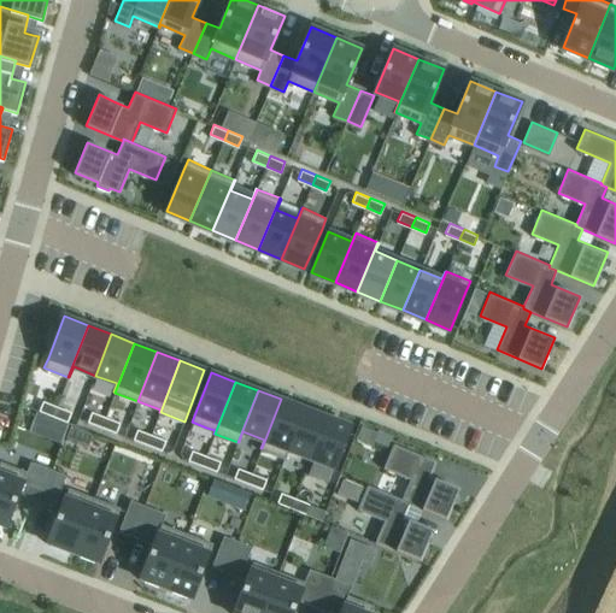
[(281,399),(262,448),(285,458),(304,408),(281,399)]
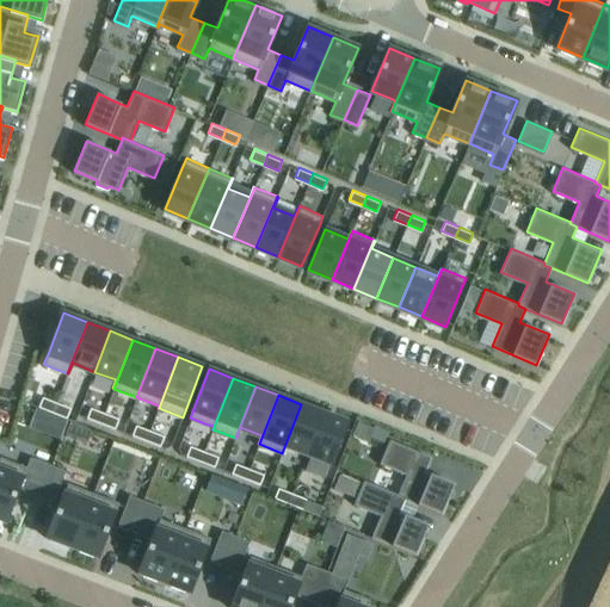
[(43,396),(38,406),(53,412),(57,401),(43,396)]
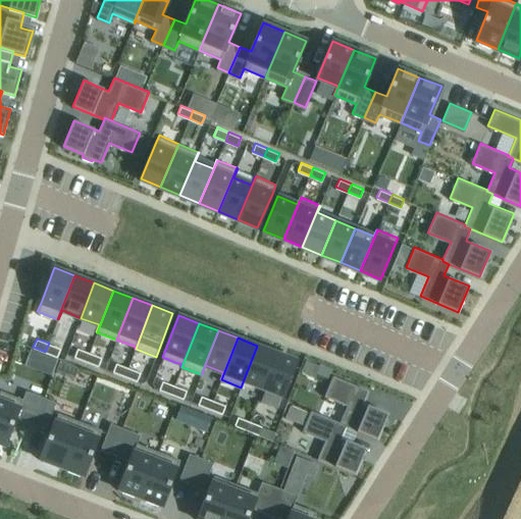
[(49,343),(45,352),(57,356),(60,348),(49,343)]
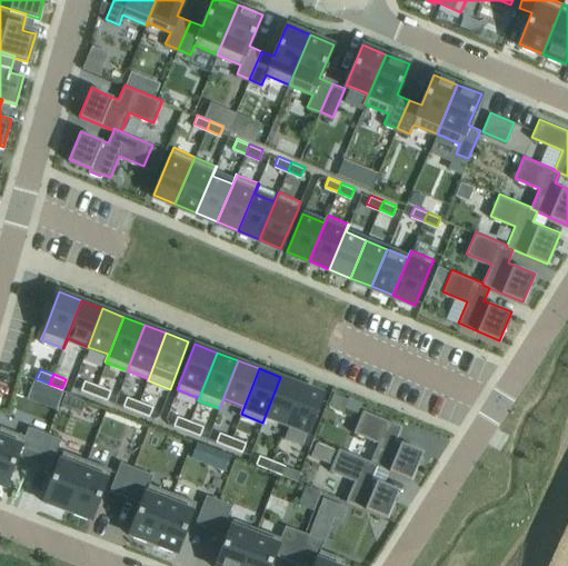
[(280,377),(262,423),(263,423),(266,415),(287,423),(301,385),(280,377)]
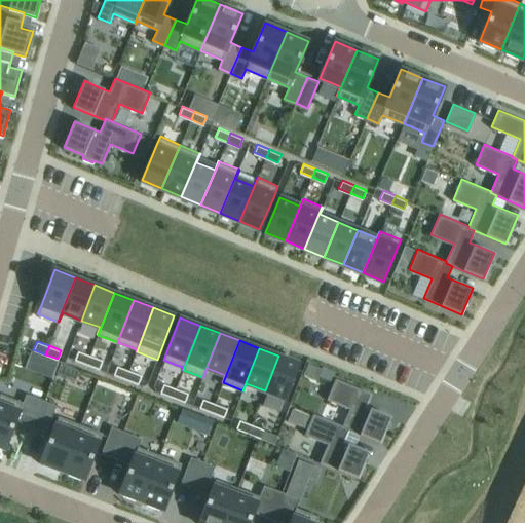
[(78,350),(75,359),(87,364),(90,355),(78,350)]
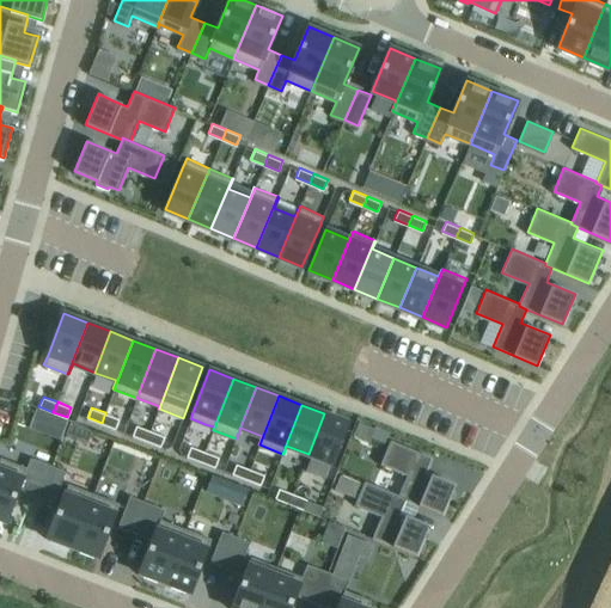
[(105,412),(102,423),(115,428),(120,418),(105,412)]
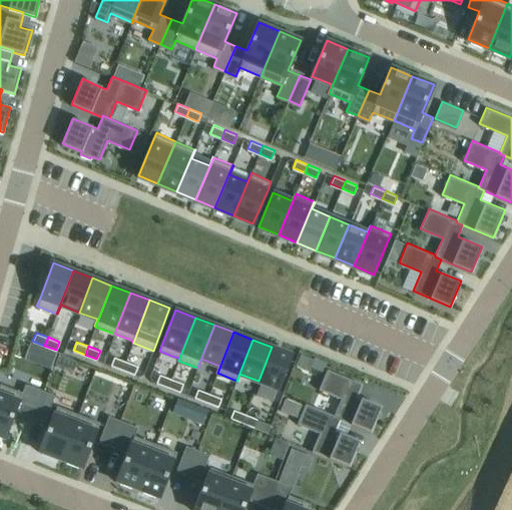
[(272,347),(259,381),(278,389),(292,355),(272,347)]
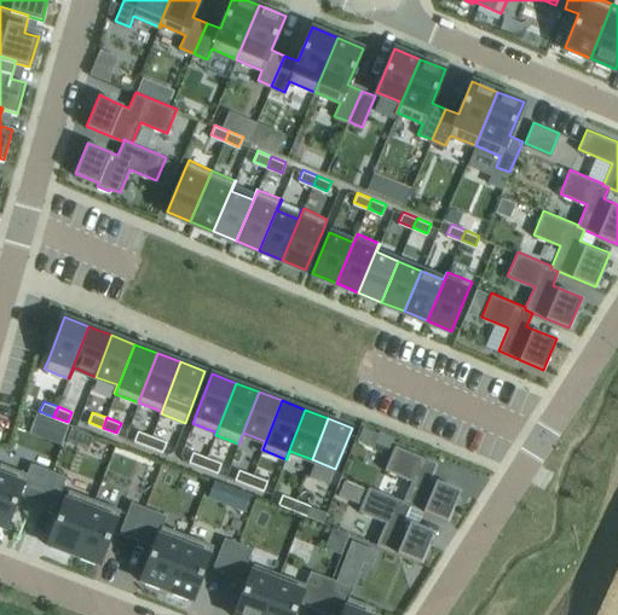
[(138,429),(134,440),(149,445),(152,435),(138,429)]
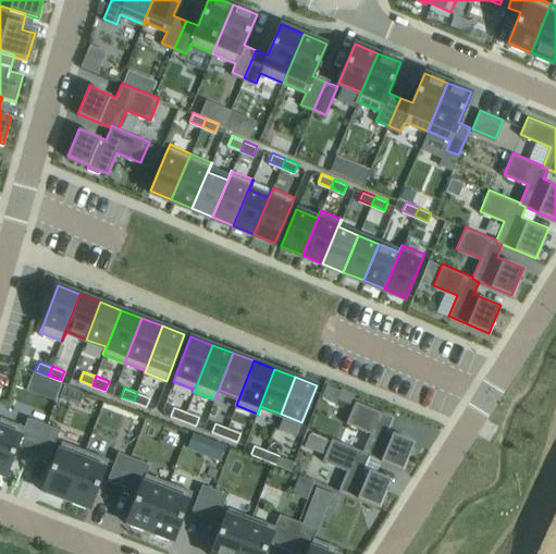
[(137,392),(134,401),(146,406),(150,396),(137,392)]
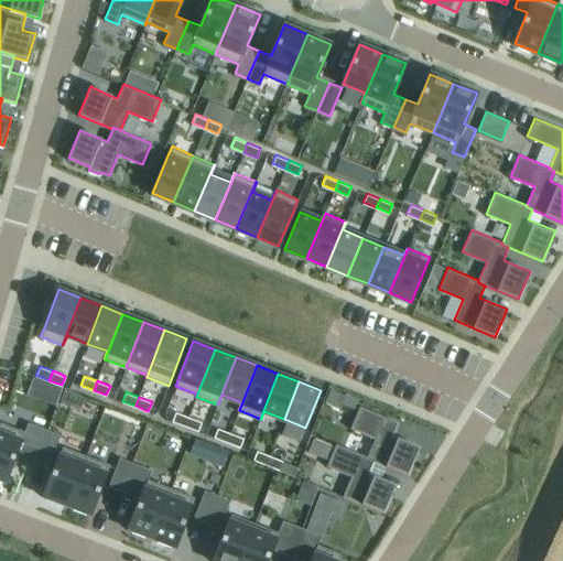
[(360,406),(352,427),(376,438),(367,456),(367,457),(374,461),(408,475),(419,446),(392,435),(398,421),(360,406)]
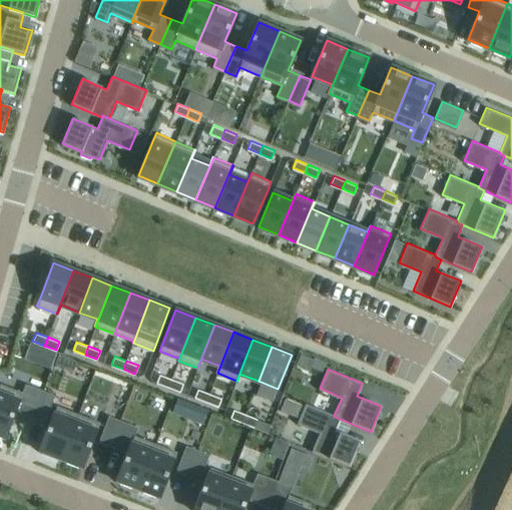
[(159,374),(156,382),(168,387),(171,378),(159,374)]
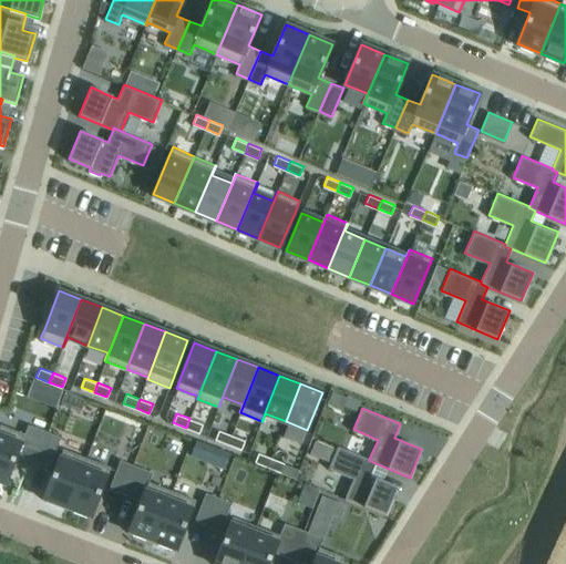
[(189,418),(186,428),(199,432),(203,423),(189,418)]
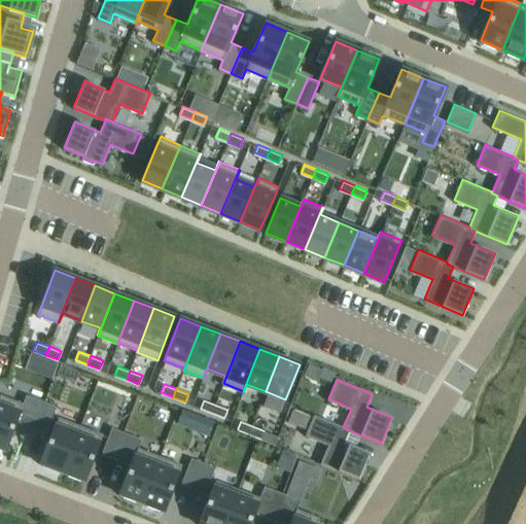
[(0,447),(5,449),(16,420),(34,427),(44,400),(27,393),(23,403),(0,393),(0,394),(0,447)]
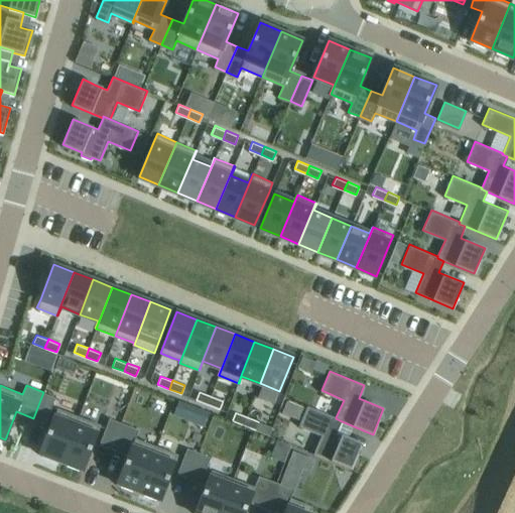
[(200,390),(196,399),(208,403),(211,395),(200,390)]
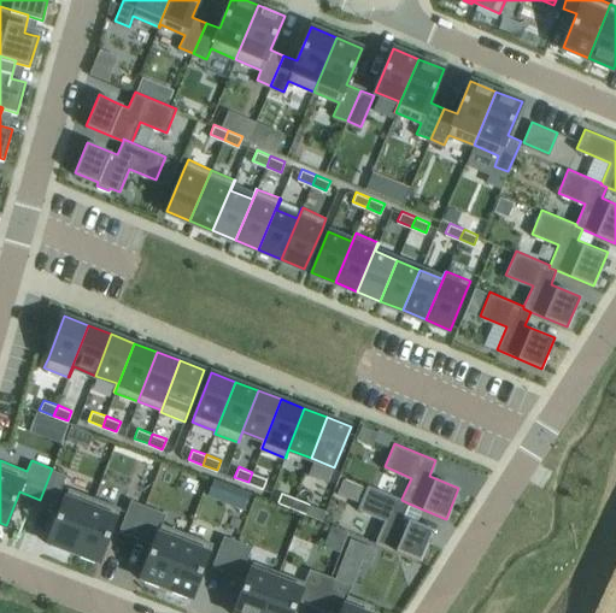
[(52,469),(40,500),(54,505),(65,473),(52,469)]
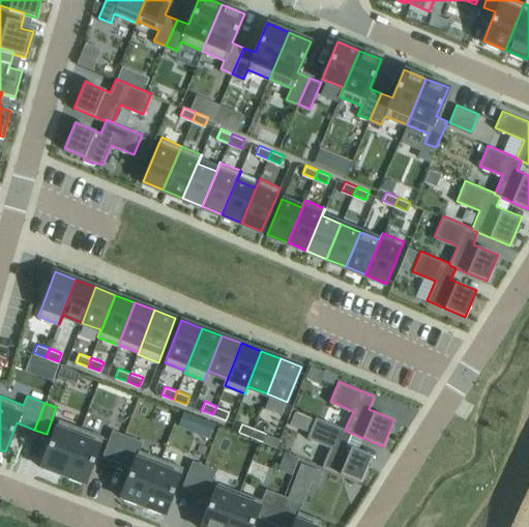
[(216,406),(213,414),(226,419),(229,411),(216,406)]
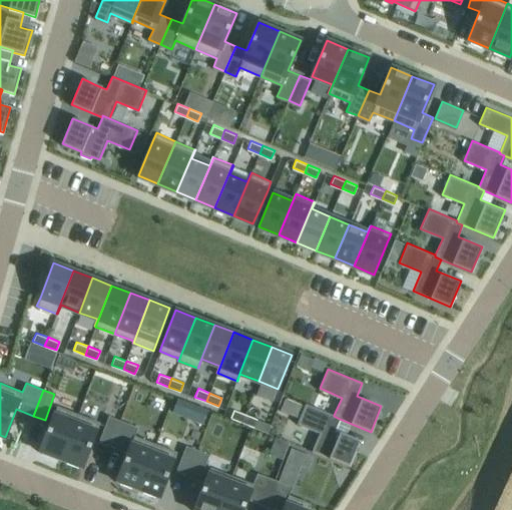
[(306,403),(298,423),(320,432),(312,451),(349,466),(360,441),(335,430),(340,419),(334,416),(334,415),(306,403)]
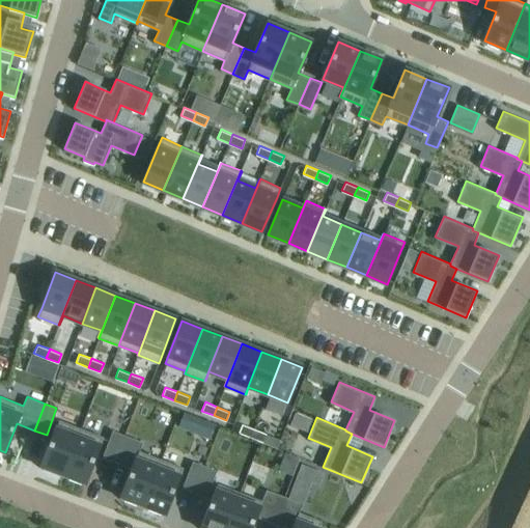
[(59,419),(40,466),(63,475),(81,427),(59,419)]
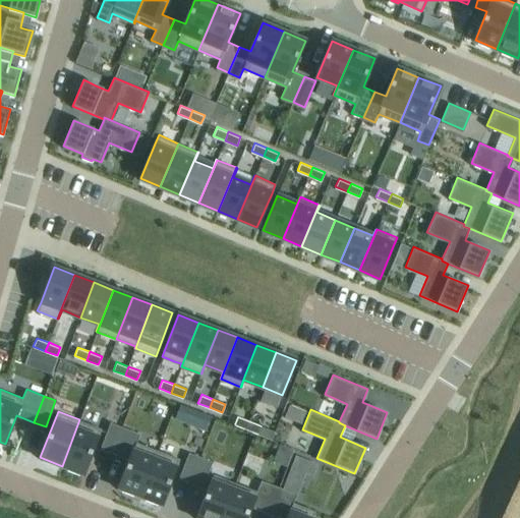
[(237,415),(234,423),(246,428),(249,419),(237,415)]
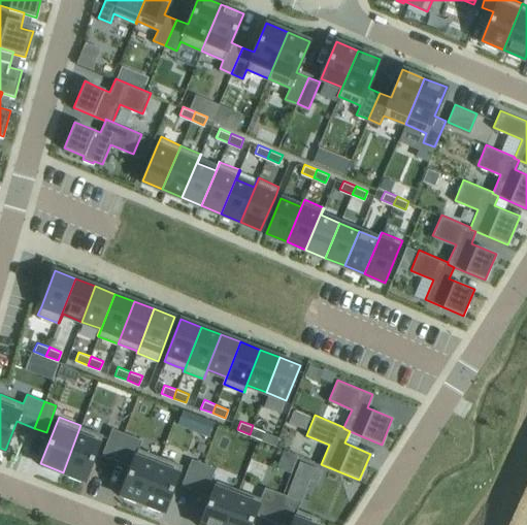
[(80,425),(63,472),(85,481),(103,434),(80,425)]
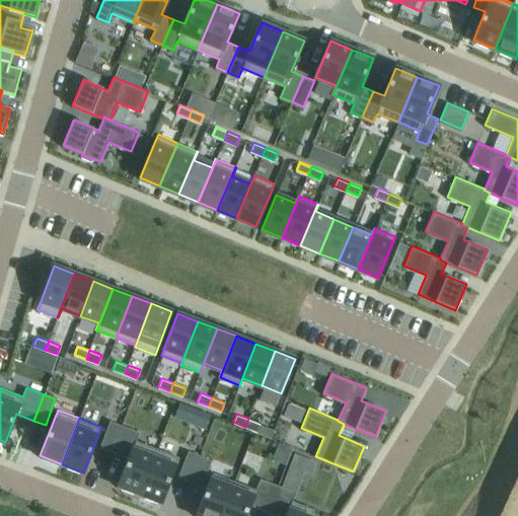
[(248,418),(245,427),(257,431),(261,423),(248,418)]
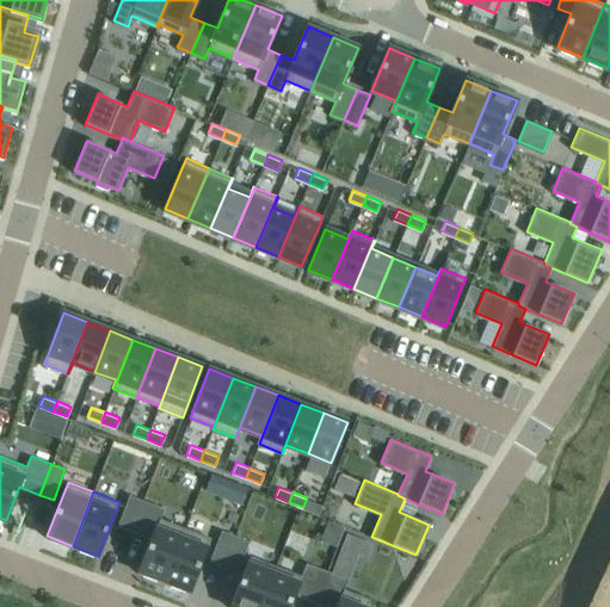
[(130,494),(118,525),(131,531),(143,500),(130,494)]
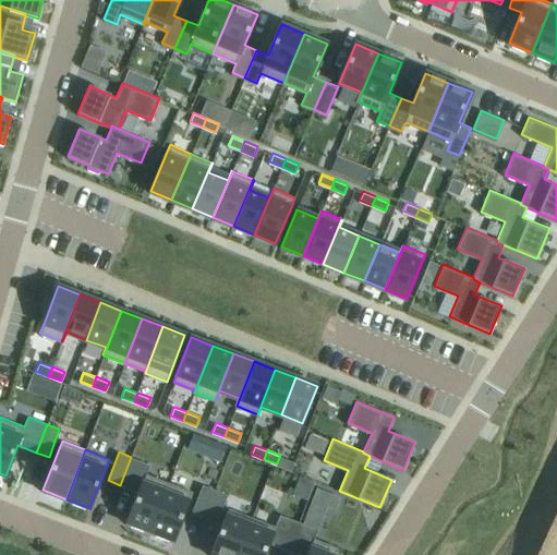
[(131,457),(120,485),(140,493),(128,522),(150,531),(169,482),(146,473),(150,463),(131,457)]
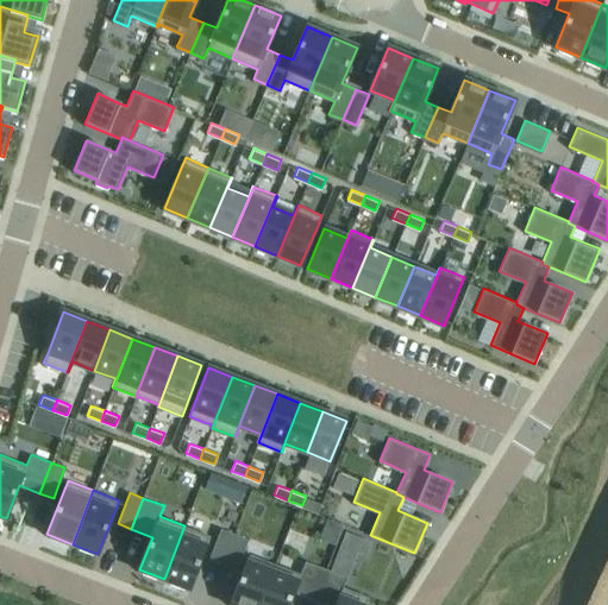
[(185,525),(164,579),(189,588),(211,535),(185,525)]
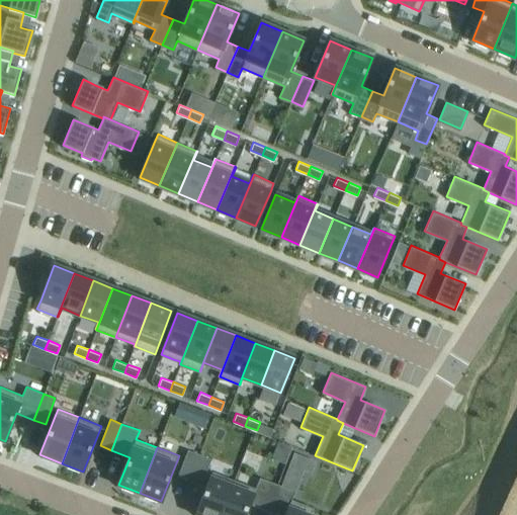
[(188,449),(177,475),(189,480),(199,453),(188,449)]
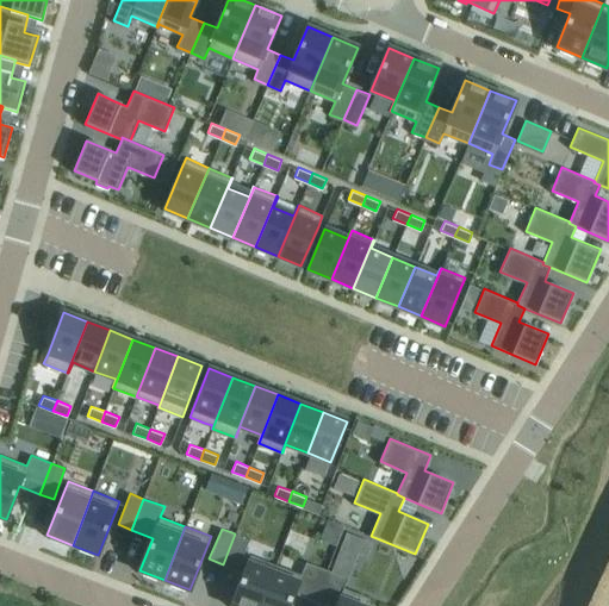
[(235,533),(223,564),(237,569),(249,539),(235,533)]
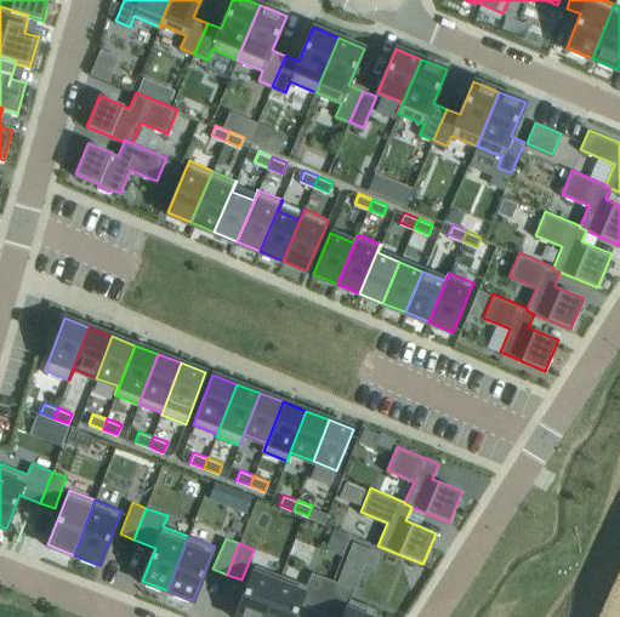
[(255,564),(235,616),(263,616),(280,575),(255,564)]
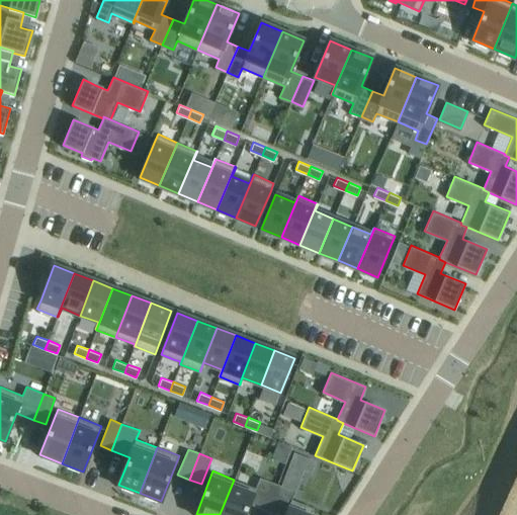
[(234,480),(220,514),(245,514),(250,503),(267,510),(277,484),(260,477),(256,488),(234,480)]
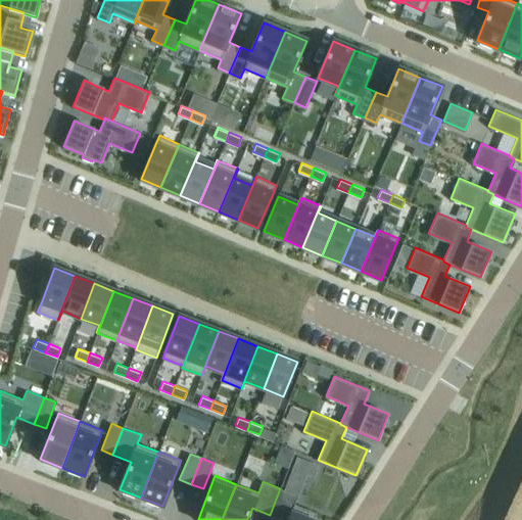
[(280,488),(270,515),(283,519),(314,519),(317,512),(294,504),(298,495),(280,488)]
